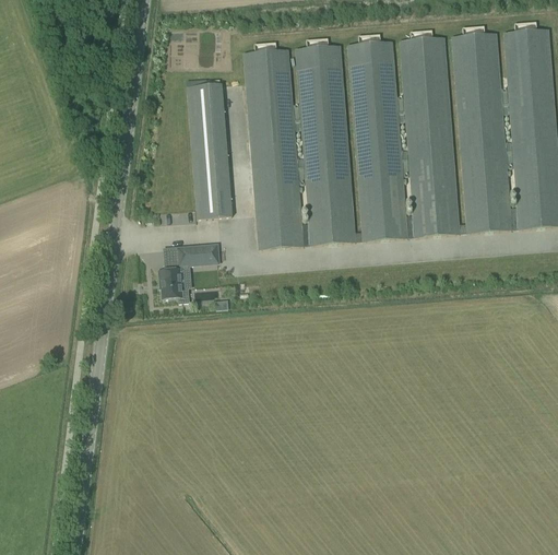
[(511,214),(497,33),(485,34),(485,25),(463,26),(463,35),(452,36),(467,233),(512,228),(512,227),(519,227),(520,228),(557,225),(557,143),(549,28),(537,30),(536,21),(514,23),(515,32),(503,32),(518,213),(511,214)]
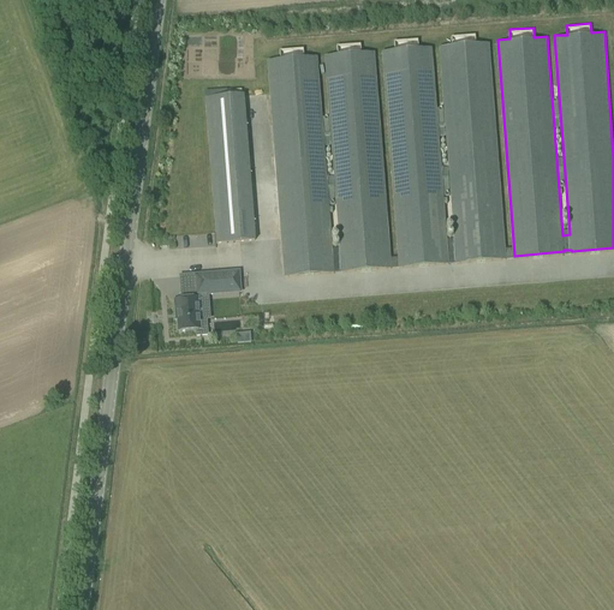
[(448,244),(433,45),(419,46),(418,36),(394,39),(395,48),(383,49),(400,264),(449,261),(448,259),(457,258),(457,259),(506,256),(489,41),(477,41),(476,33),(452,34),(453,43),(440,45),(455,244),(448,244)]
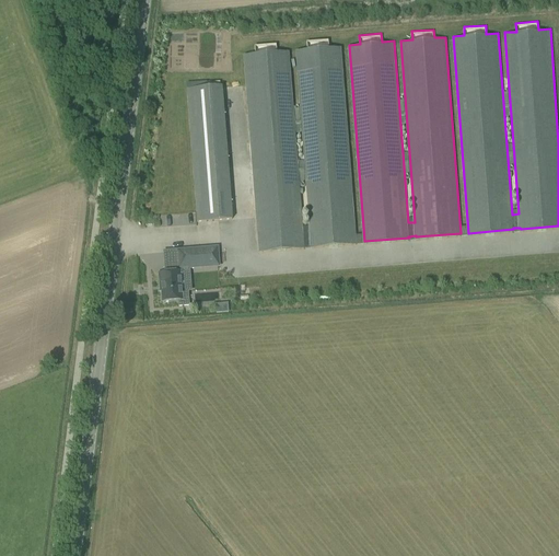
[(303,231),(289,49),(278,50),(277,42),(255,43),(256,51),(244,53),(259,250),(304,245),(304,244),(312,244),(312,245),(357,242),(341,45),(329,46),(329,37),(307,39),(307,48),(297,48),(311,230),(303,231)]
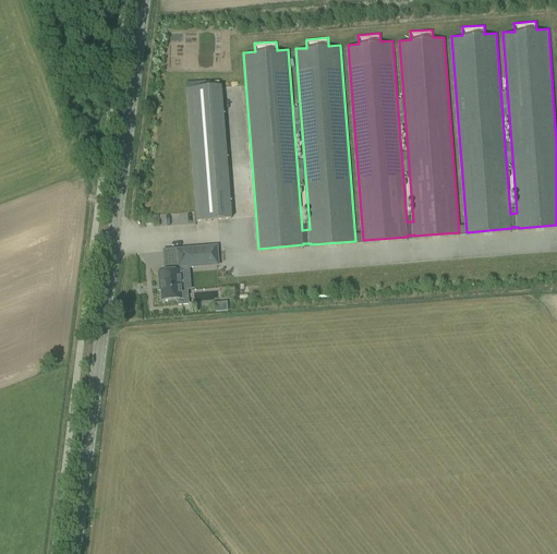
[(232,215),(221,84),(186,86),(197,218),(232,215)]
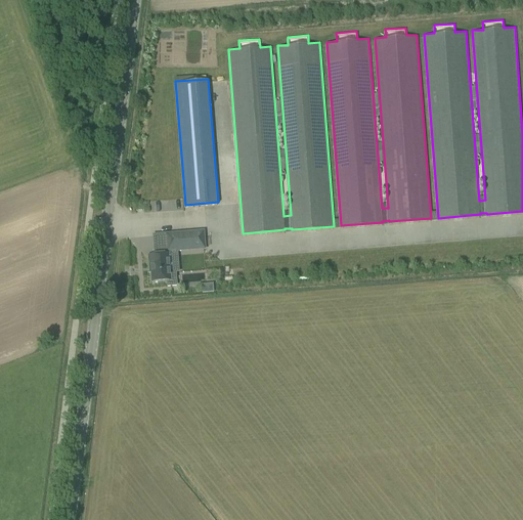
[(205,246),(204,228),(167,231),(169,249),(205,246)]
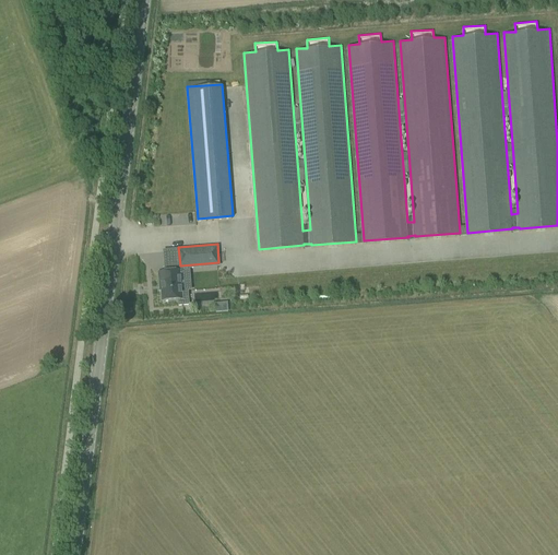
[(181,287),(180,268),(159,270),(161,282),(162,282),(162,286),(161,286),(161,288),(163,287),(163,298),(179,297),(179,302),(189,302),(188,286),(181,287)]
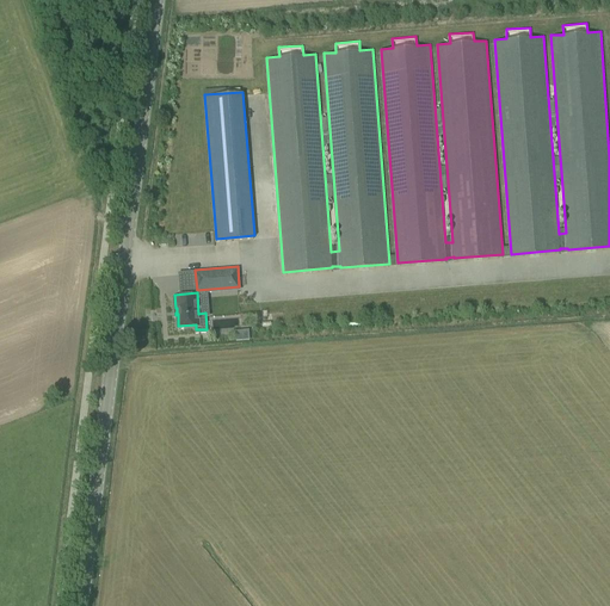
[(234,336),(247,335),(246,326),(233,327),(234,336)]
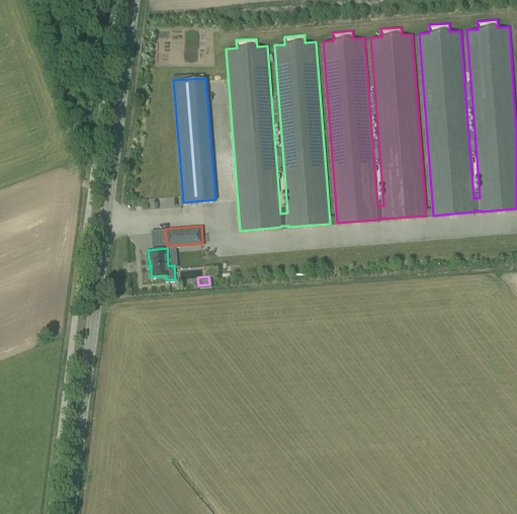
All buildings are outlined.
